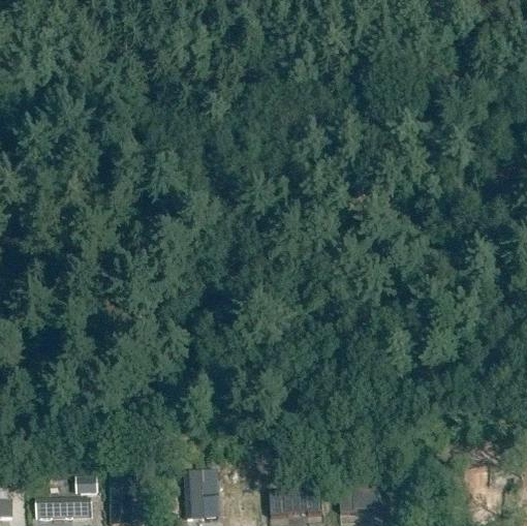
[(96,480),(73,481),(74,495),(96,495),(96,480)]
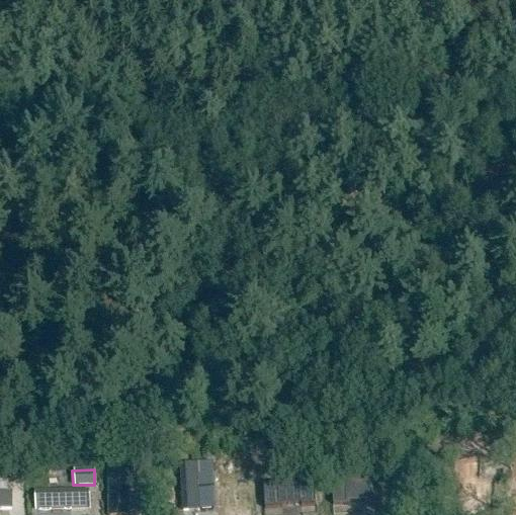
[(381,480),(331,480),(332,504),(346,504),(346,501),(365,501),(365,504),(380,504),(381,480)]
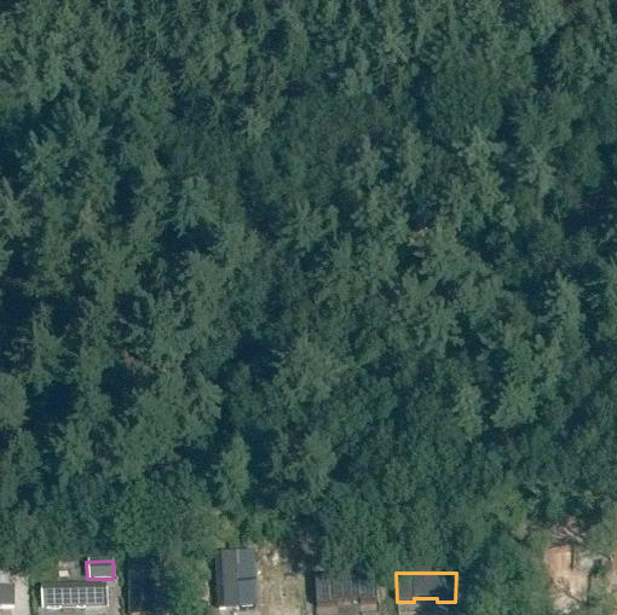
[(376,574),(312,578),(315,605),(334,604),(334,602),(358,601),(358,603),(378,602),(376,574)]
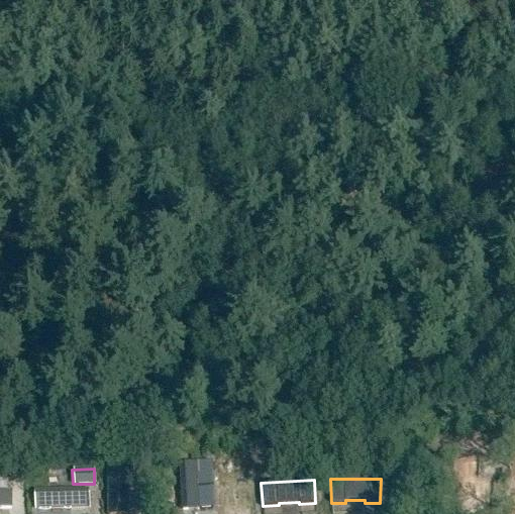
[(87,488),(33,490),(34,510),(89,508),(87,488)]
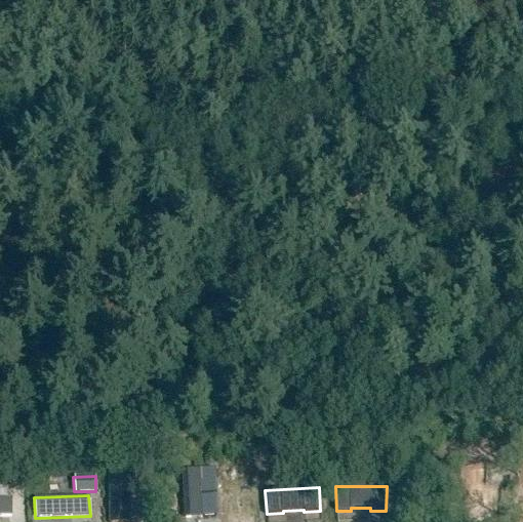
[(128,502),(128,521),(170,521),(171,502),(128,502)]
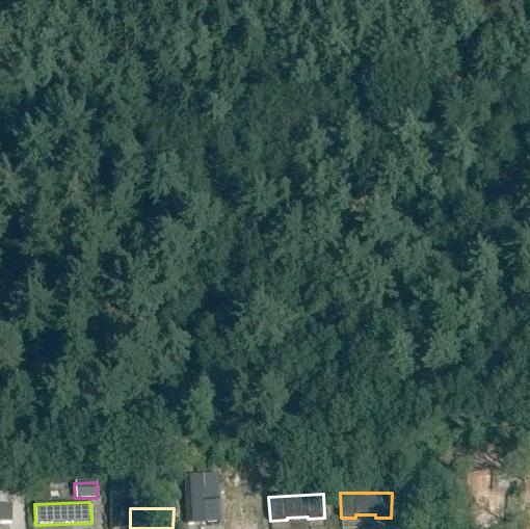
[(196,508),(196,528),(239,528),(239,508),(196,508)]
